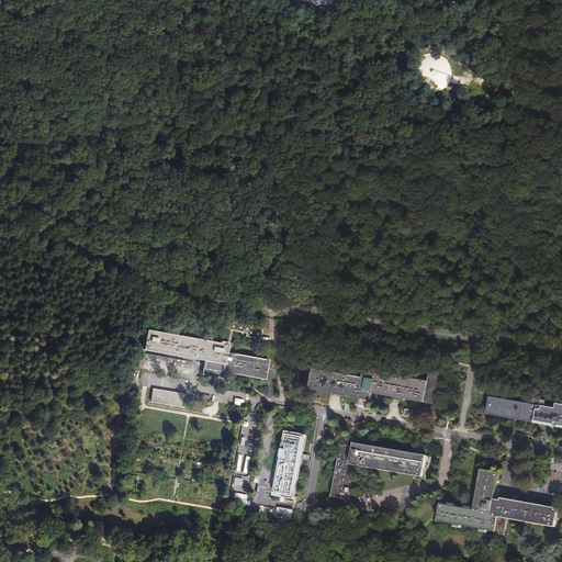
[(422,89),(428,91),(434,92),(440,90),(446,87),(450,81),(451,75),(451,67),(448,62),(444,56),(437,54),(430,53),(425,54),(419,57),(415,63),(413,68),(413,74),(414,80),(417,86),(422,89)]
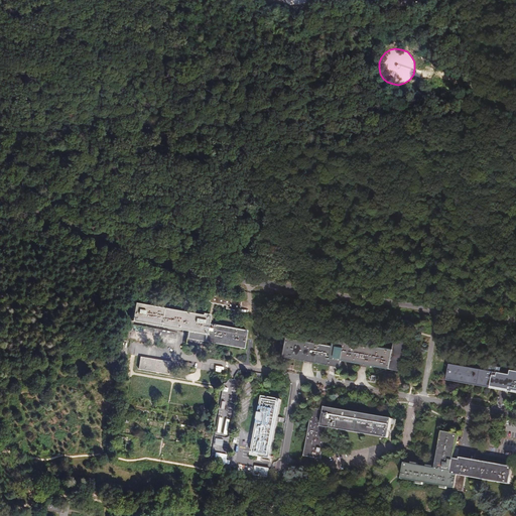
[(436,76),(426,72),(424,78),(435,81),(436,76)]
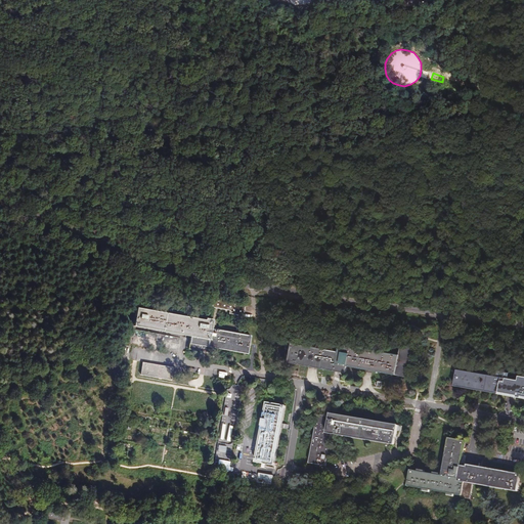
[(224,287),(193,281),(193,289),(223,293),(224,287)]
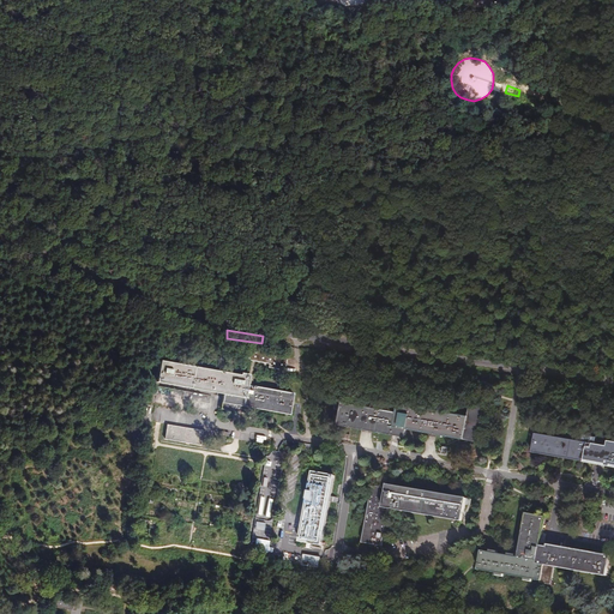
[(158,362),(155,384),(221,395),(218,409),(232,411),(233,405),(236,407),(288,415),(292,395),(287,393),(251,387),(245,386),(247,375),(239,374),(239,375),(158,362)]
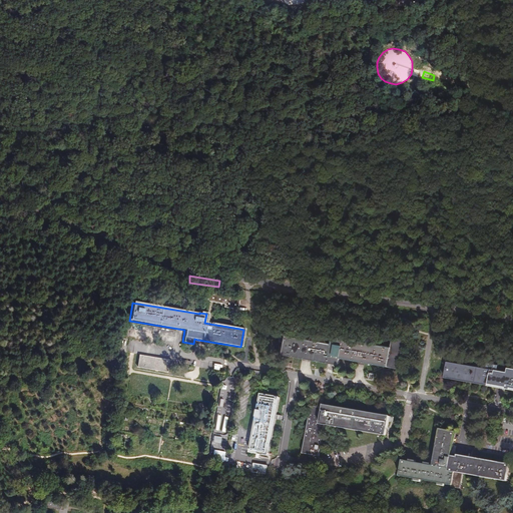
[(212,303),(208,303),(206,314),(204,323),(209,324),(212,303)]
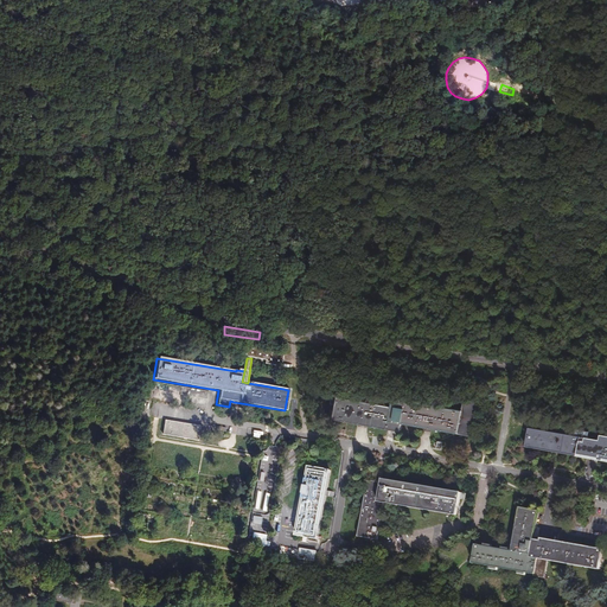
[(334,398),(330,420),(390,432),(397,433),(398,425),(470,438),(477,401),(462,398),(460,411),(390,398),(388,408),(334,398)]
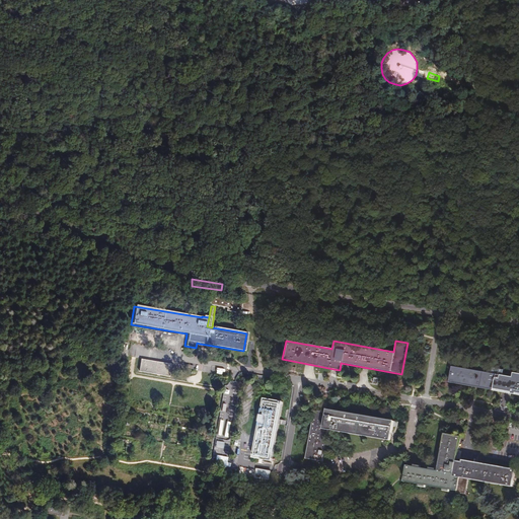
[(170,365),(140,360),(138,372),(168,377),(170,365)]
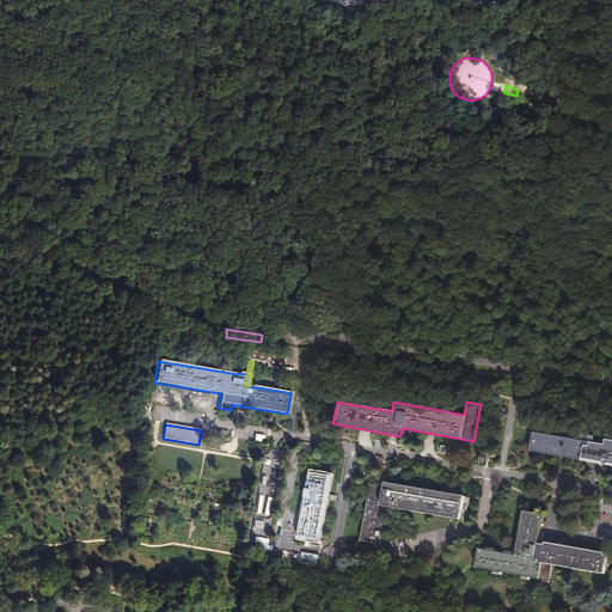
[(611,463),(611,441),(543,430),(539,451),(611,463)]
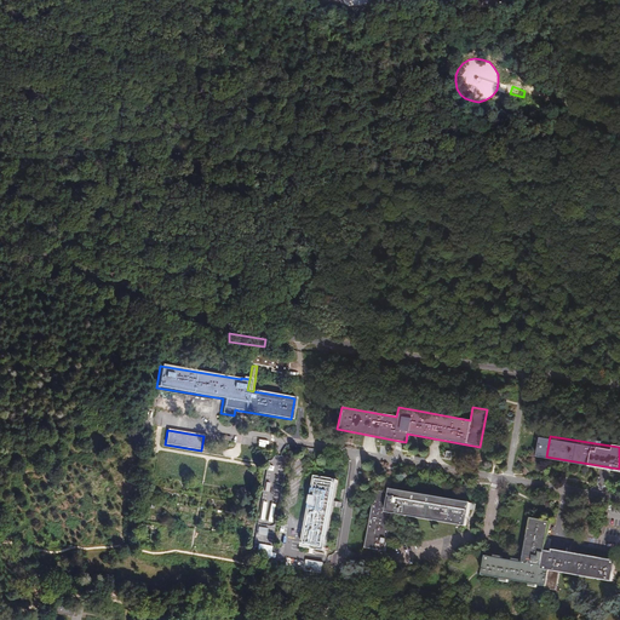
[(304,523),(300,549),(306,550),(322,552),(336,481),(313,477),(311,483),(309,494),(305,516),(304,523)]
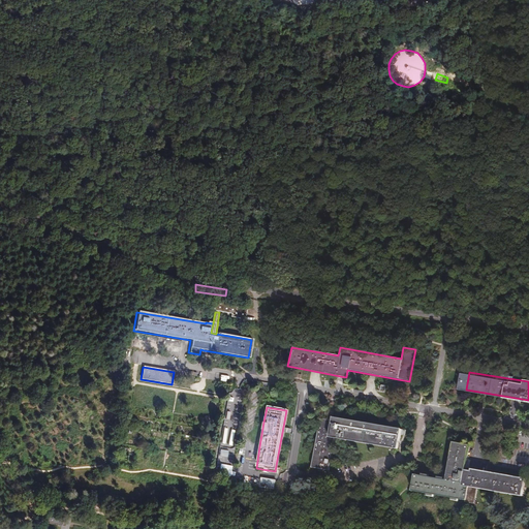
[(318,419),(310,468),(327,471),(333,439),(396,449),(397,442),(400,430),(331,418),(331,422),(318,419)]
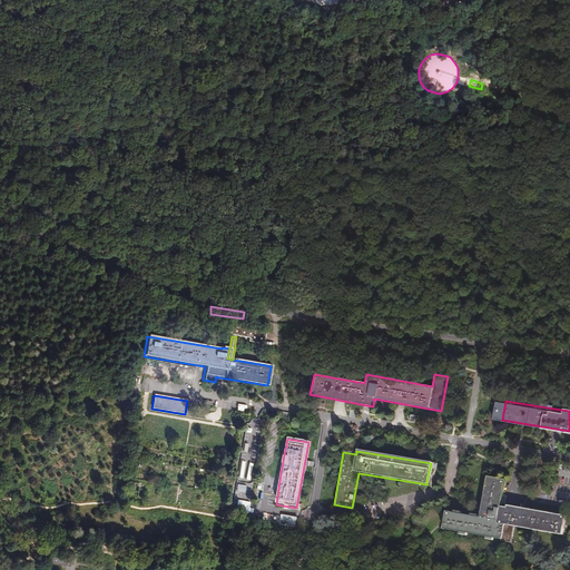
[(444,513),(442,530),(510,542),(513,528),(561,536),(564,517),(507,507),(505,509),(502,508),(499,508),(504,480),(487,478),(479,519),(444,513)]
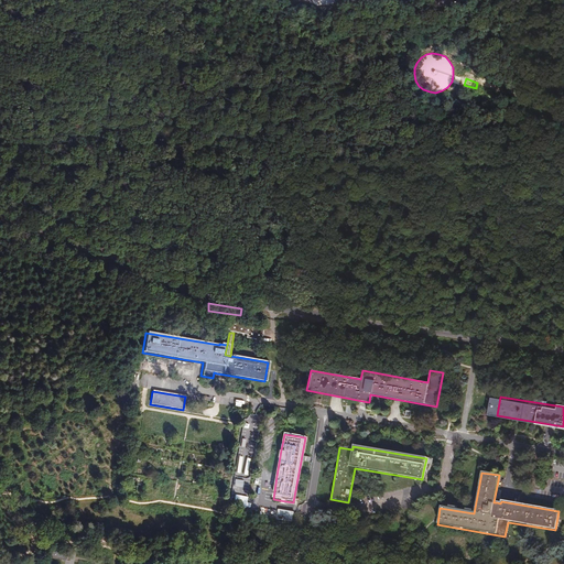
[(281,511),(277,510),(274,520),(290,522),(292,513),(281,511)]
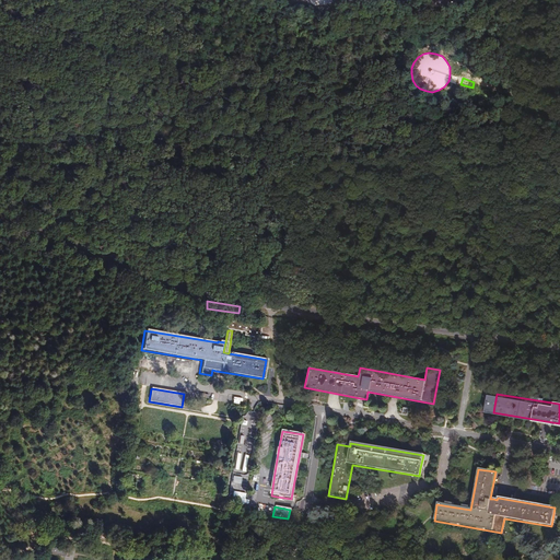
[(360,531),(360,534),(363,535),(362,540),(375,543),(376,534),(360,531)]
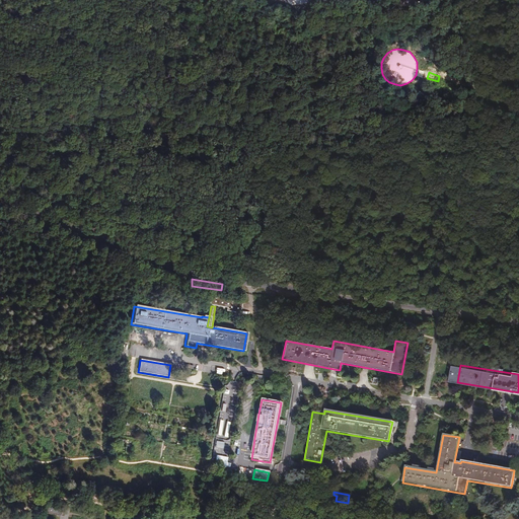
[(363,497),(351,496),(350,504),(362,505),(363,497)]
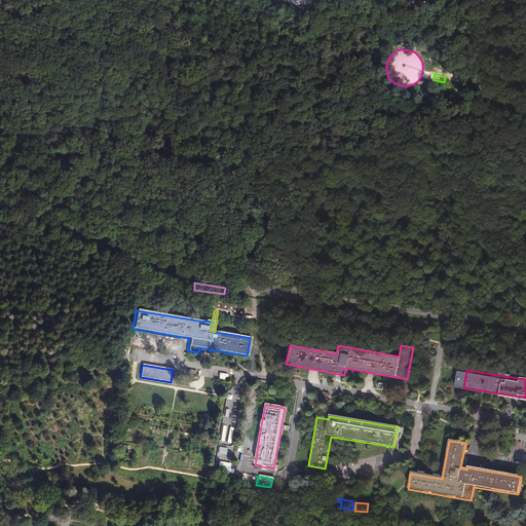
[(61,517),(46,515),(44,521),(60,524),(61,517)]
